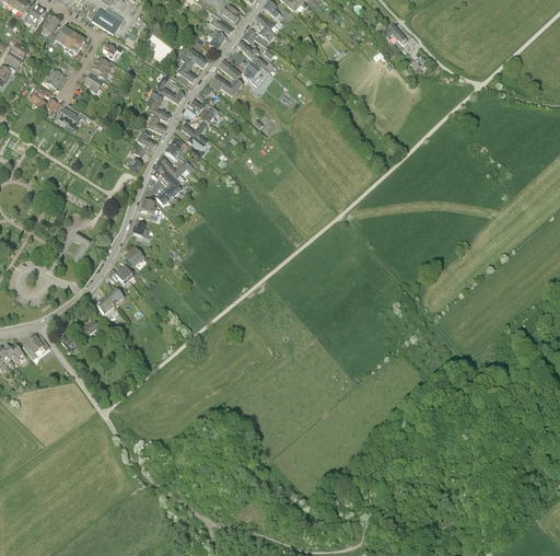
[(19,9),(24,0),(16,0),(13,6),(19,9)]
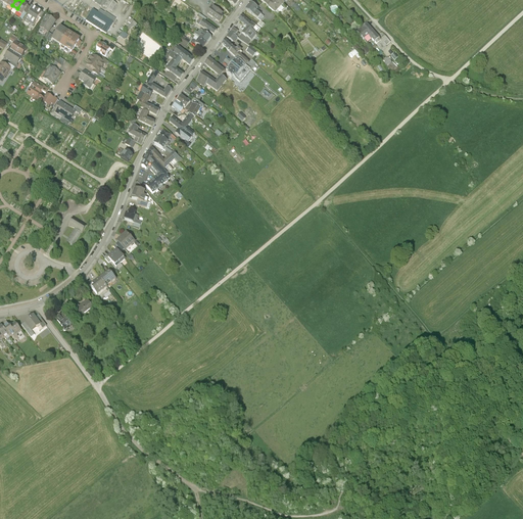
[(22,0),(17,8),(21,11),(25,8),(28,2),(25,0),(22,0)]
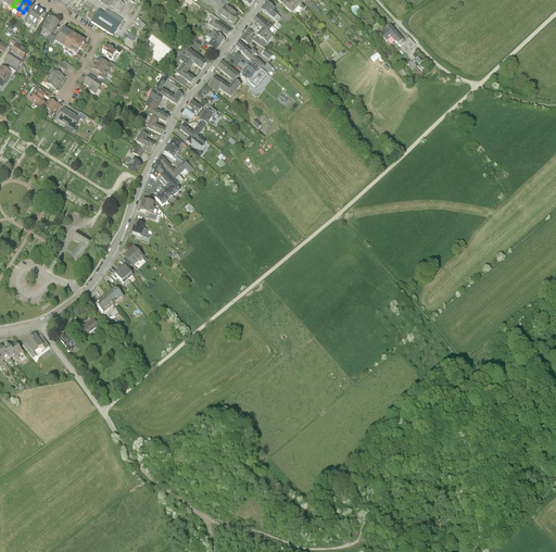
[(103,0),(118,10),(125,0),(103,0)]
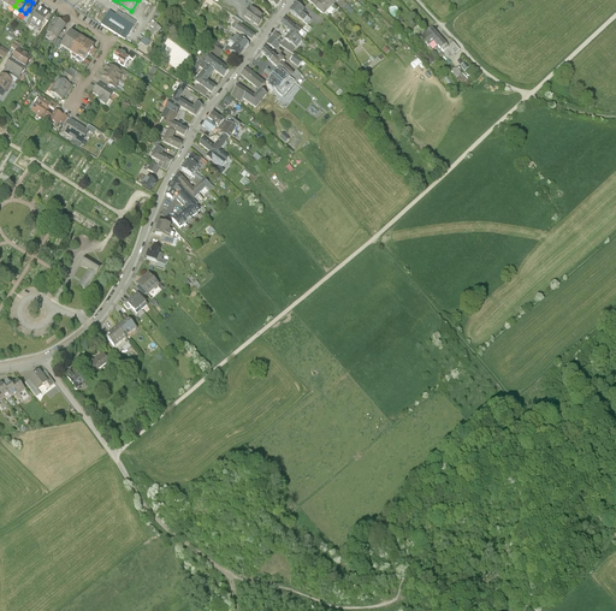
[(270,12),(273,9),(268,4),(264,0),(261,0),(260,3),(265,7),(270,12)]
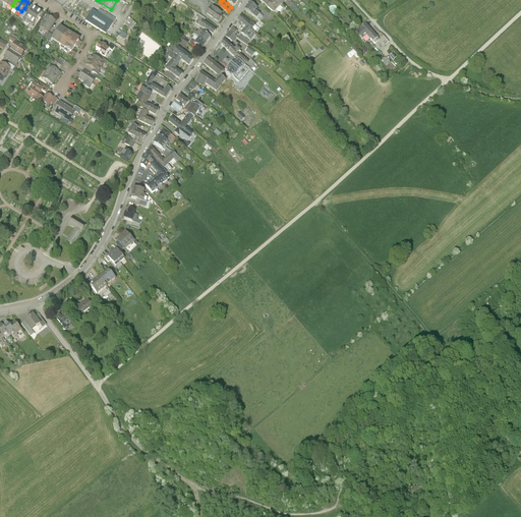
[(249,0),(244,7),(245,7),(256,16),(259,12),(254,8),(256,5),(249,0)]
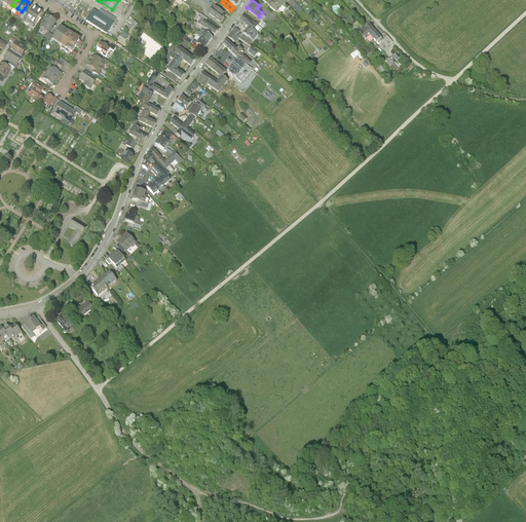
[(286,0),(266,0),(267,1),(270,4),(276,9),(277,9),(286,0)]
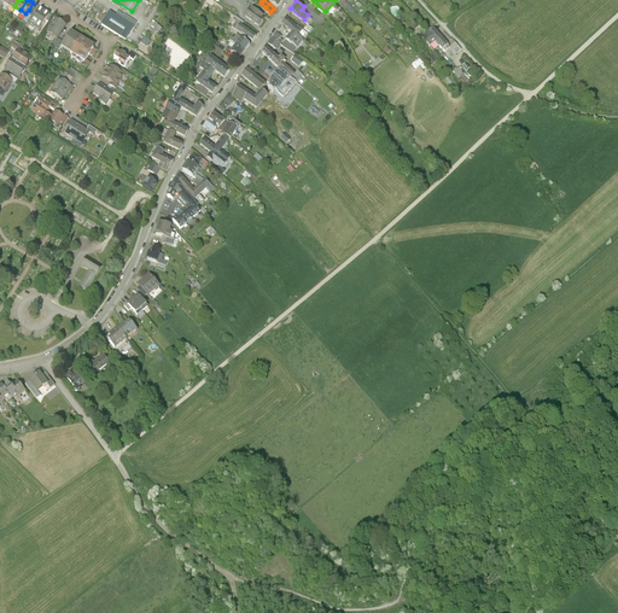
[(47,9),(41,4),(36,11),(30,21),(40,27),(46,17),(50,11),(46,9),(47,9)]
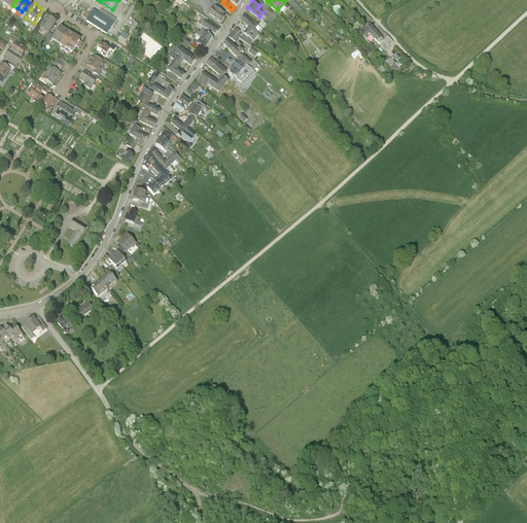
[(214,14),(220,7),(215,3),(213,6),(212,5),(209,10),(214,14)]
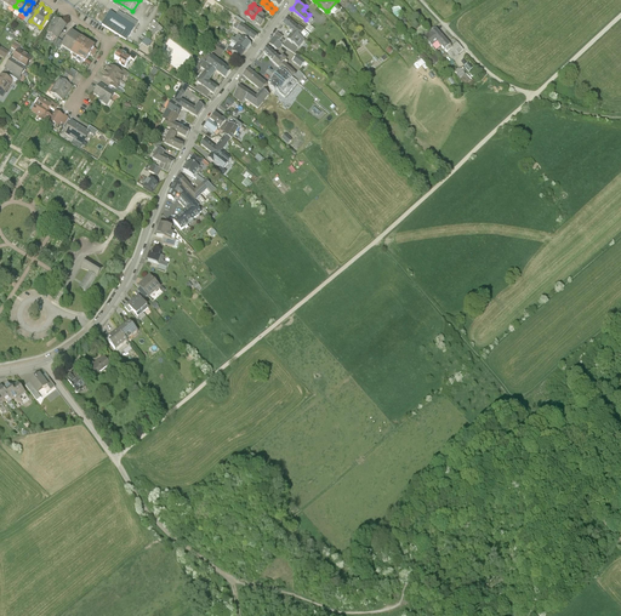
[(117,11),(110,7),(103,21),(126,35),(137,20),(119,7),(117,11)]
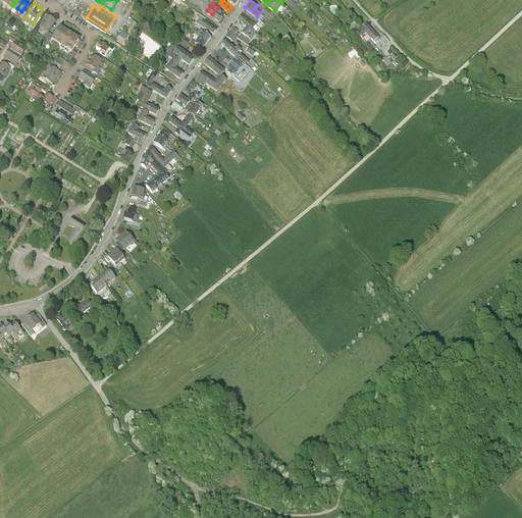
[(218,7),(212,14),(218,18),(222,13),(220,12),(222,10),(218,7)]
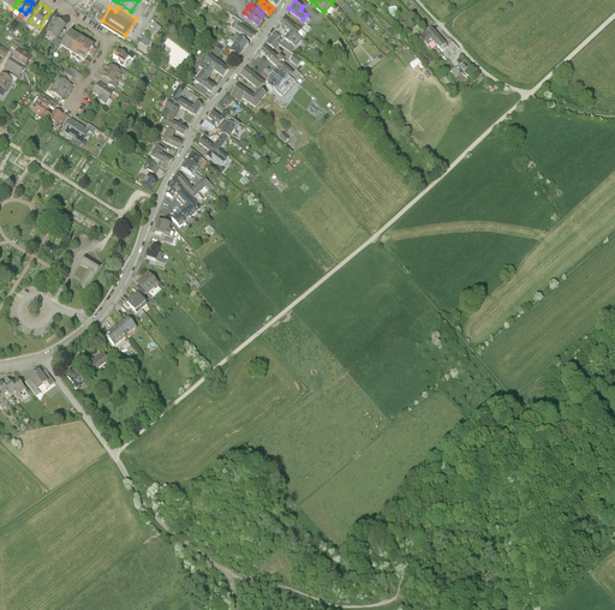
[(65,21),(57,15),(47,29),(57,35),(57,34),(65,21)]
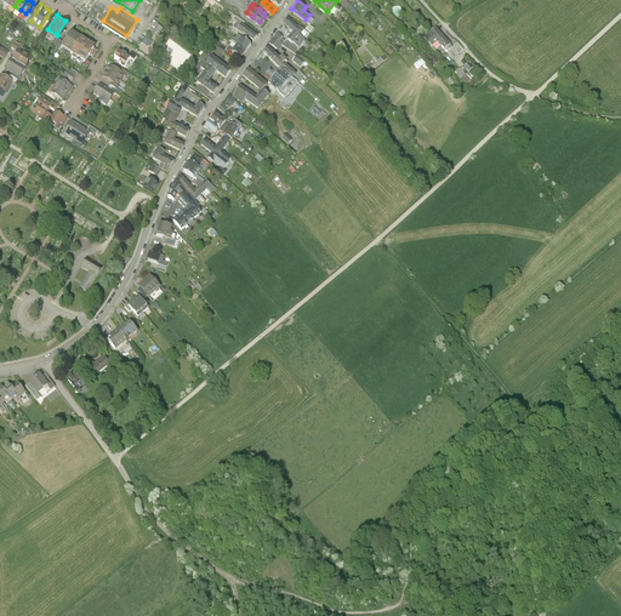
[(288,15),(283,21),(284,21),(292,29),(298,24),(288,15)]
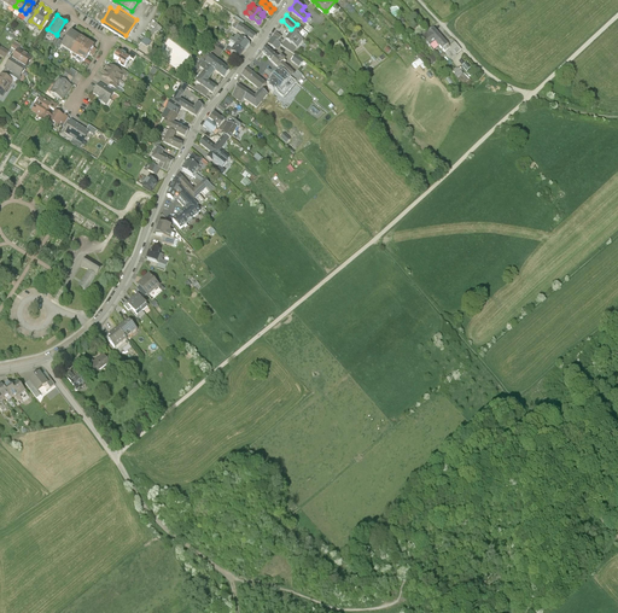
[(156,19),(153,18),(147,25),(151,28),(157,21),(156,19)]
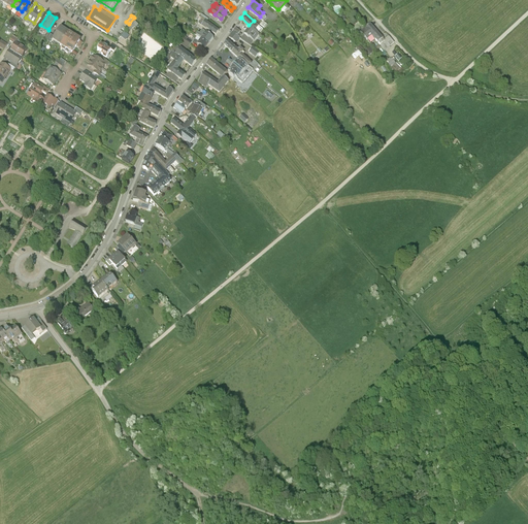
[(216,32),(219,28),(205,19),(204,20),(202,23),(206,26),(216,32)]
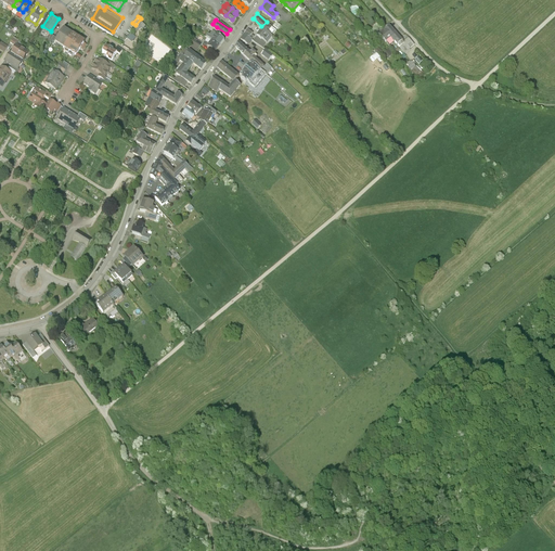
[(267,21),(267,22),(261,26),(266,30),(267,29),(271,25),(272,24),(267,21)]
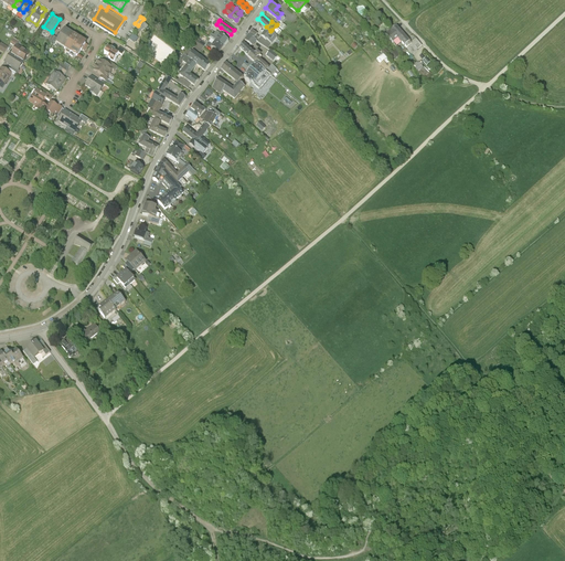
[(211,27),(216,30),(220,32),(222,29),(221,28),(216,24),(213,23),(211,27)]
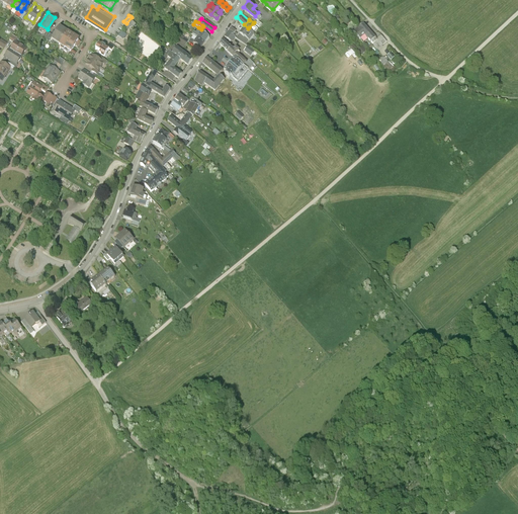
[(368,36),(371,39),(375,35),(368,28),(363,21),(358,25),(365,32),(368,36)]
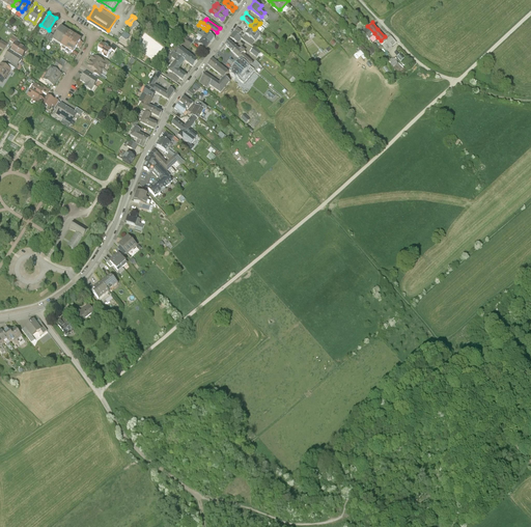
[(55,33),(53,36),(62,42),(70,29),(61,24),(55,33)]
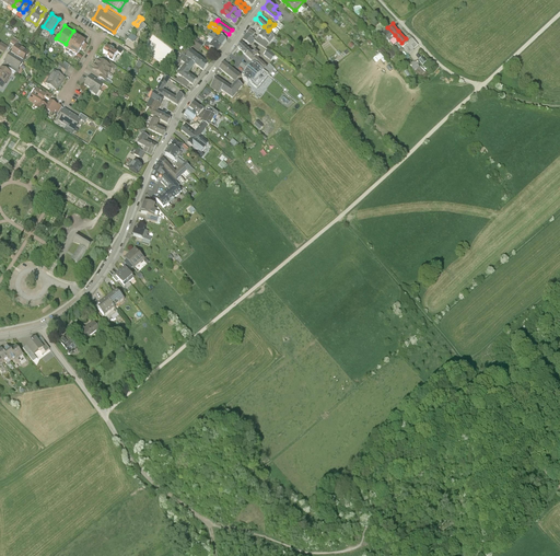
[(249,26),(246,31),(255,36),(256,34),(254,32),(255,30),(249,26)]
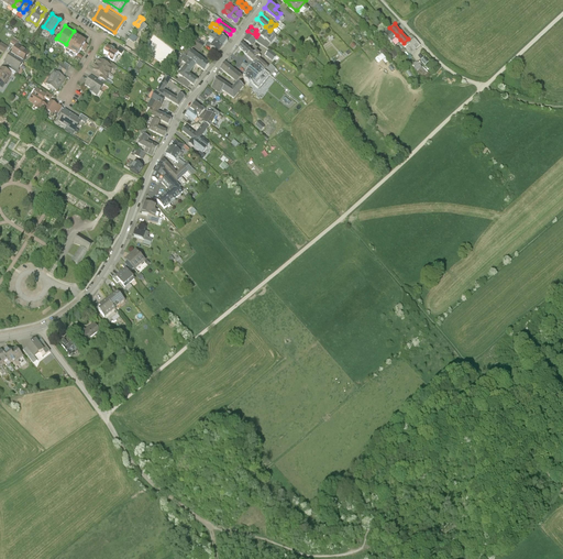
[(269,31),(265,26),(261,32),(261,33),(265,37),(266,36),(271,41),(276,34),(275,33),(271,30),(269,31)]
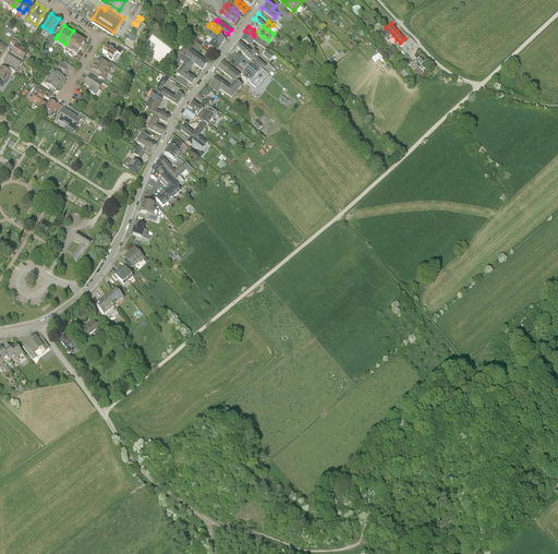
[(388,39),(393,35),(386,27),(381,32),(388,39)]
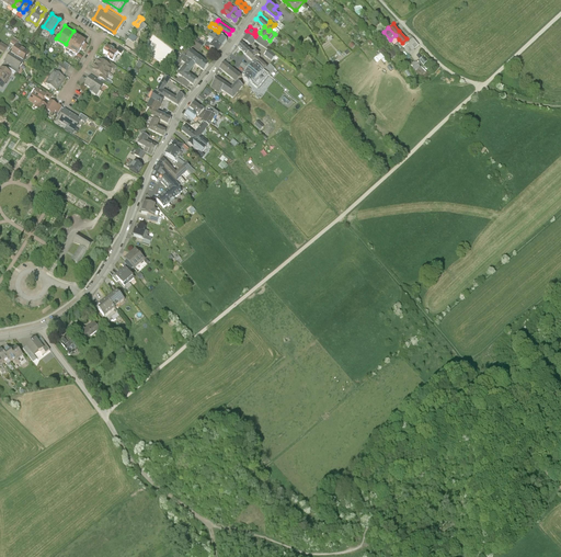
[(79,34),(73,31),(66,44),(71,47),(79,34)]
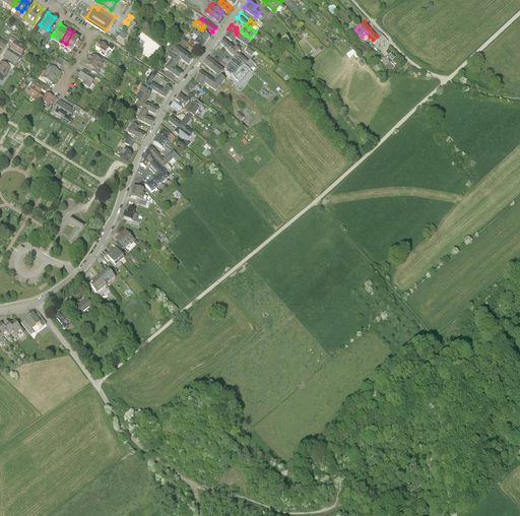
[(233,39),(236,35),(229,28),(225,34),(233,39)]
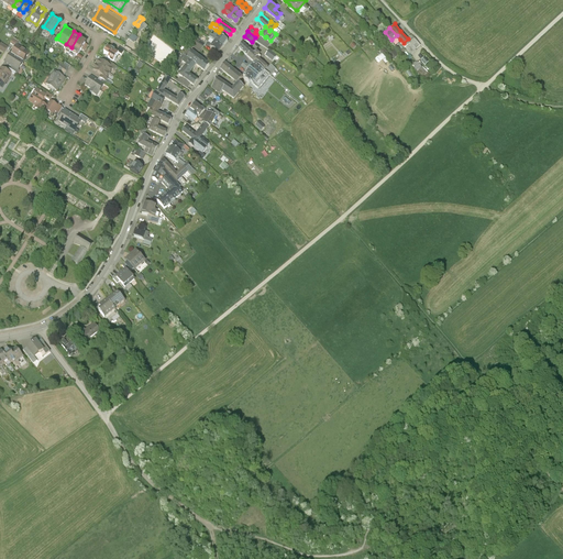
[(219,32),(214,37),(223,44),(228,37),(224,36),(219,32)]
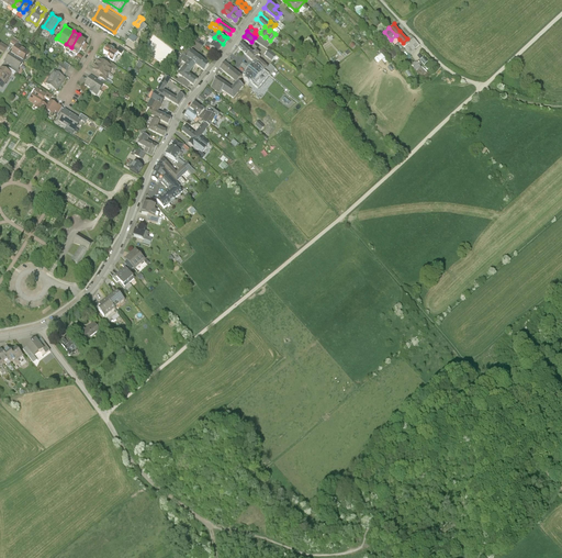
[(265,37),(260,33),(256,37),(267,45),(267,44),(270,41),(266,36),(265,37)]
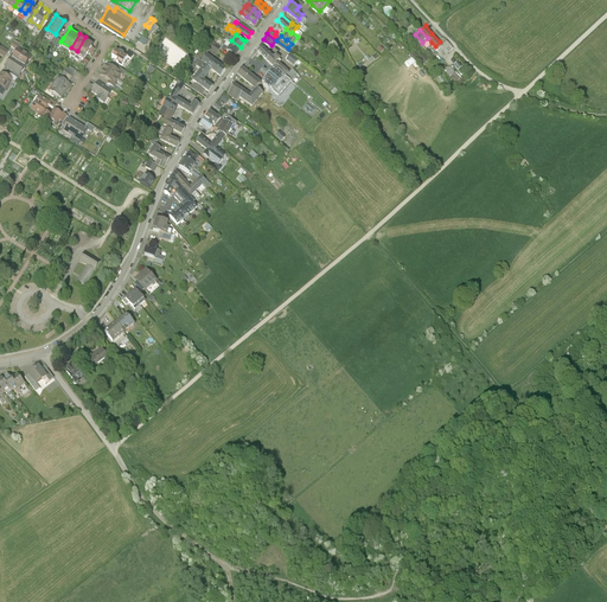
[(77,51),(83,56),(84,55),(88,50),(91,43),(93,42),(85,37),(77,51)]
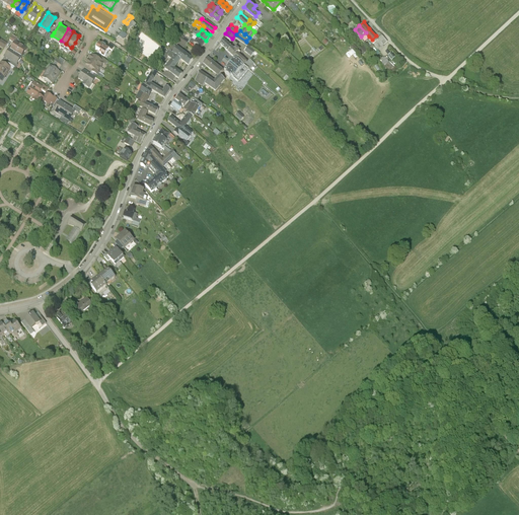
[(381,31),(376,35),(372,40),(378,48),(383,44),(382,43),(387,39),(381,31)]
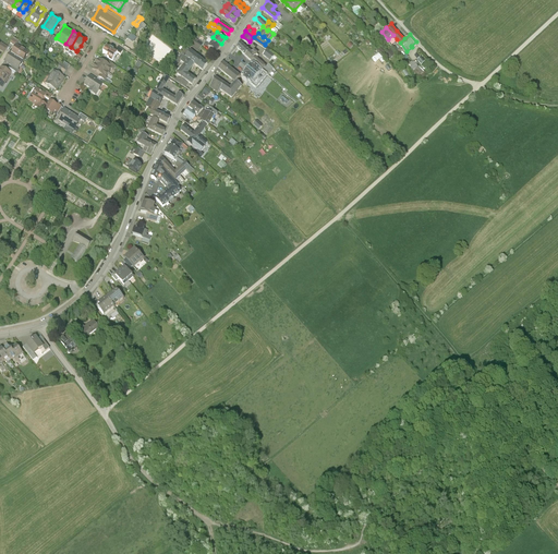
[(201,44),(203,40),(202,39),(195,35),(193,39),(201,44)]
